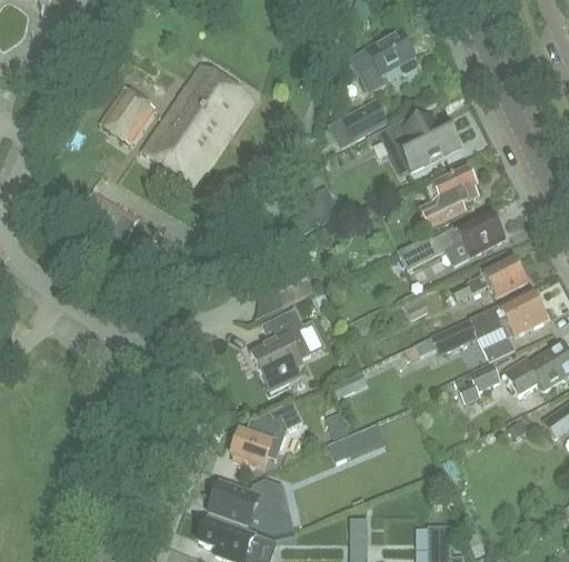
[(366,48),(350,57),(369,90),(385,81),(380,73),(390,68),(399,63),(402,70),(406,72),(417,67),(417,62),(412,56),(415,54),(413,52),(416,49),(411,42),(408,42),(400,28),(390,32),(366,47),(366,48)]
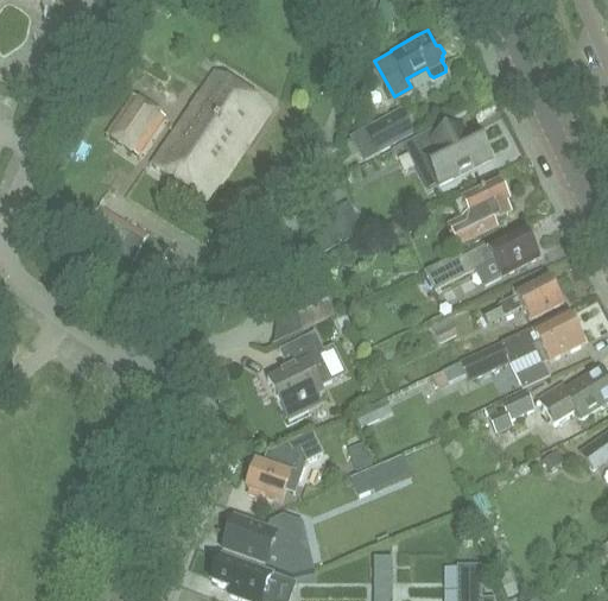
[(203,195),(267,103),(214,68),(152,160),(203,195)]
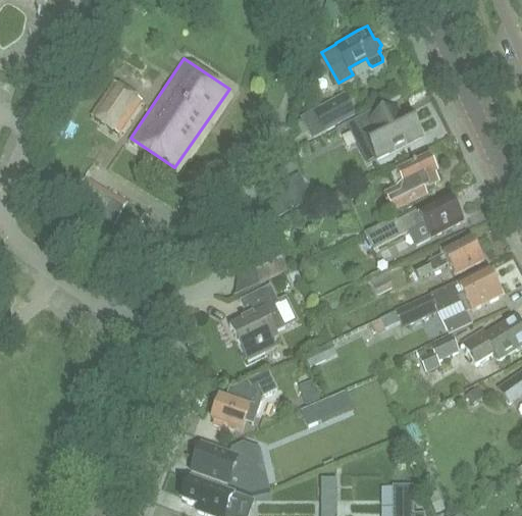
[(113,79),(92,111),(118,129),(140,97),(113,79)]
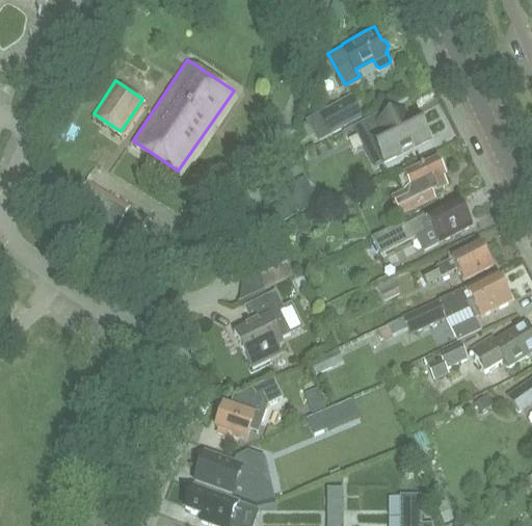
[(382,117),(378,110),(364,117),(384,158),(429,135),(416,109),(406,114),(403,107),(382,117)]
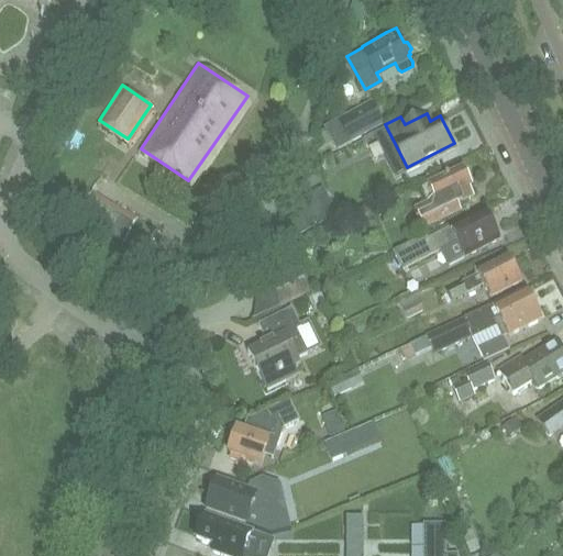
[(437,196),(420,203),(415,207),(424,226),(461,210),(456,200),(475,191),(462,165),(430,180),(437,196)]
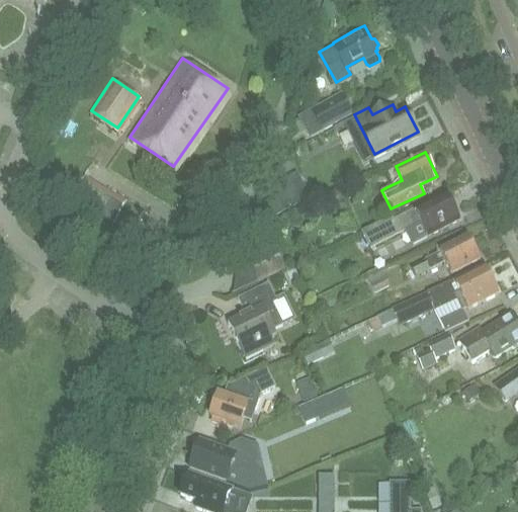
[(275,181),(288,205),(310,195),(296,170),(275,181)]
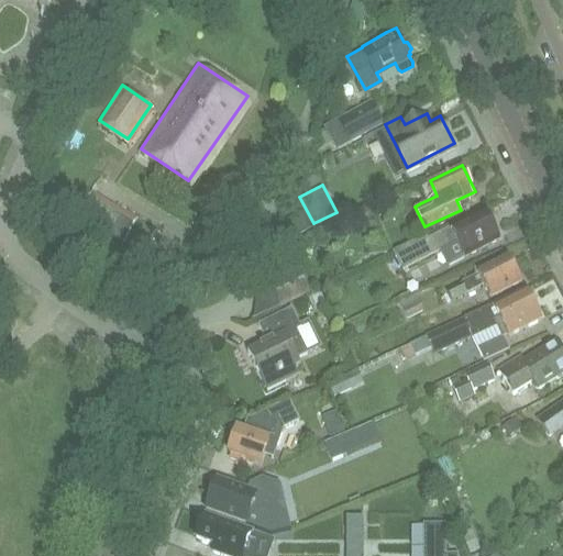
[(79,210),(124,237),(138,214),(92,188),(79,210)]
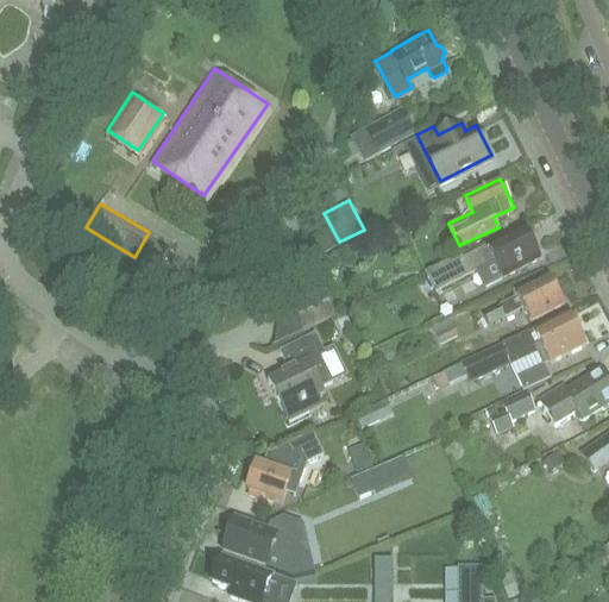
[(539,254),(539,252),(540,249),(537,240),(532,239),(526,227),(507,237),(506,234),(488,244),(487,242),(463,254),(460,250),(426,268),(435,288),(483,263),(491,278),(539,254)]
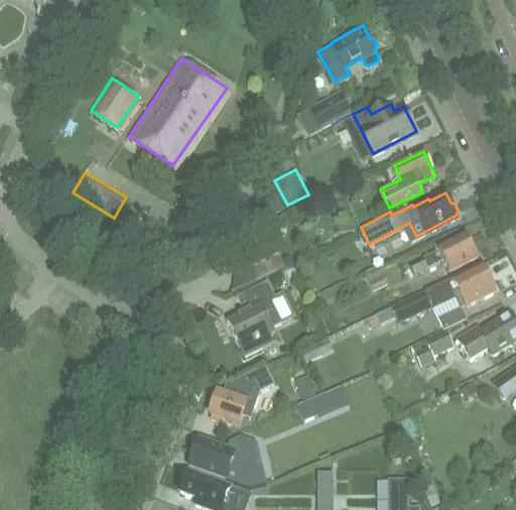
[(438,247),(423,255),(409,262),(414,272),(443,257),(449,268),(477,254),(466,232),(449,241),(447,236),(435,242),(438,247)]
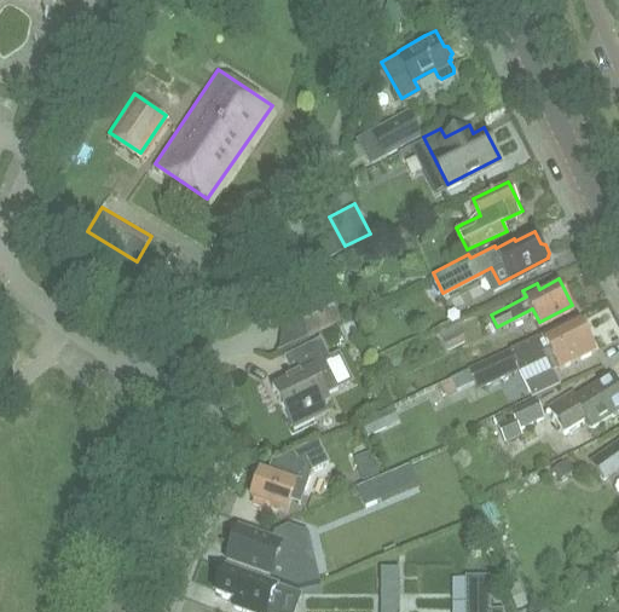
[(308,334),(330,323),(340,318),(328,294),(296,310),(300,317),(282,325),(278,347),(279,347),(308,333),(308,334)]
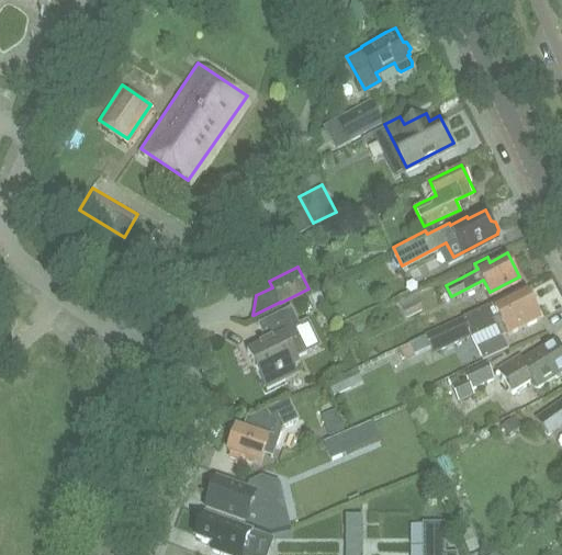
[(502,333),(508,330),(508,331),(540,315),(524,284),(493,302),(484,305),(483,304),(425,331),(425,332),(408,340),(415,351),(430,342),(434,350),(495,320),(502,333)]
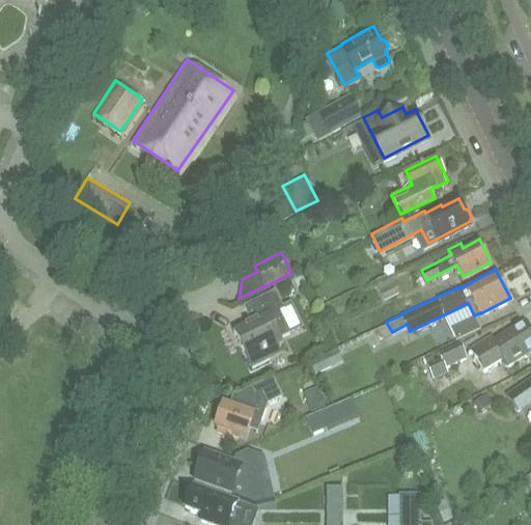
[(376,280),(385,297),(398,289),(390,273),(376,280)]
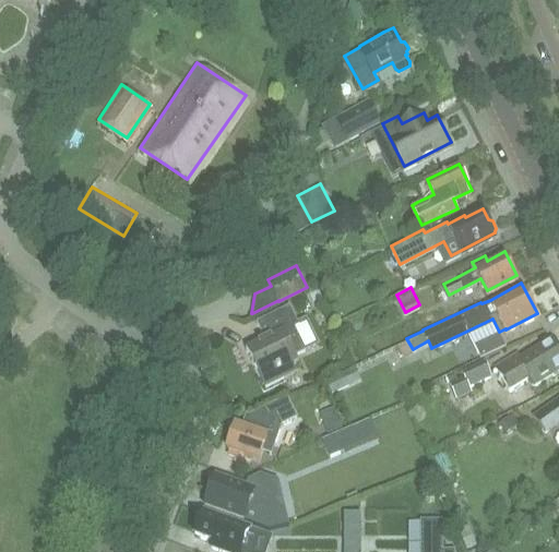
[(283,326),(293,322),(286,309),(259,322),(265,335),(245,345),(263,383),(284,373),(281,366),(298,358),(283,326)]
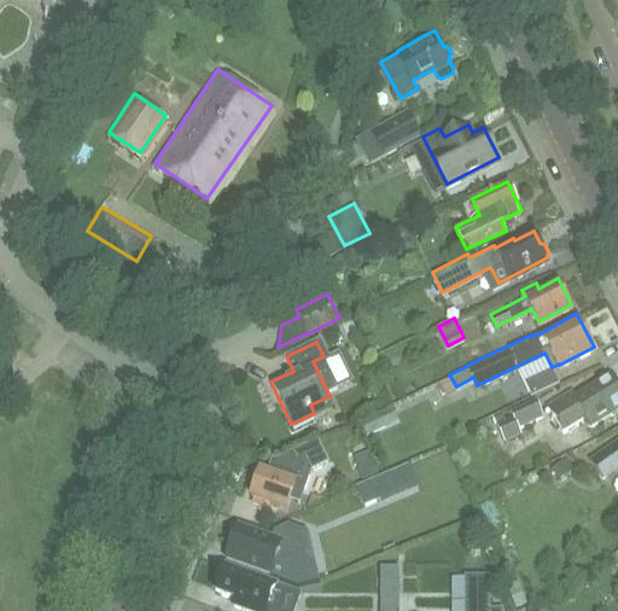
[(555,382),(549,367),(523,379),(530,394),(555,382)]
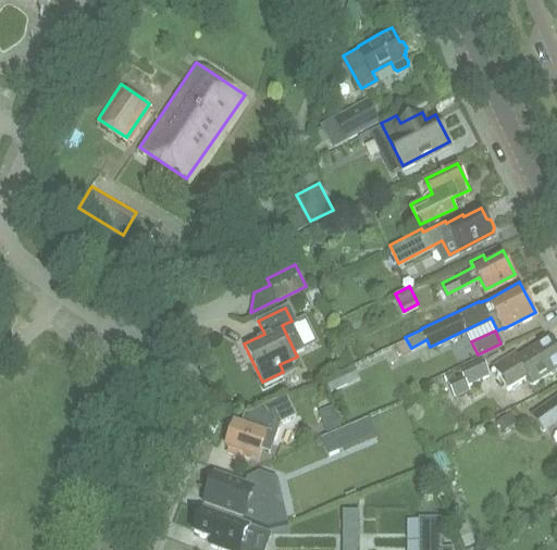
[(556,344),(551,334),(520,353),(516,347),(492,361),(508,387),(529,374),(532,380),(556,365),(556,344)]
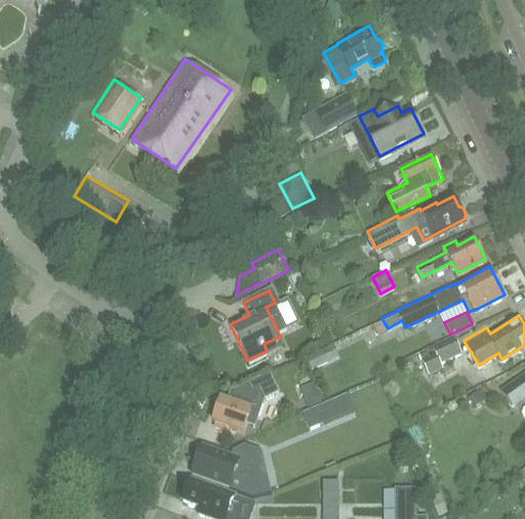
[(433,345),(435,350),(431,353),(429,348),(419,353),(429,372),(443,365),(440,360),(461,351),(454,334),(433,345)]
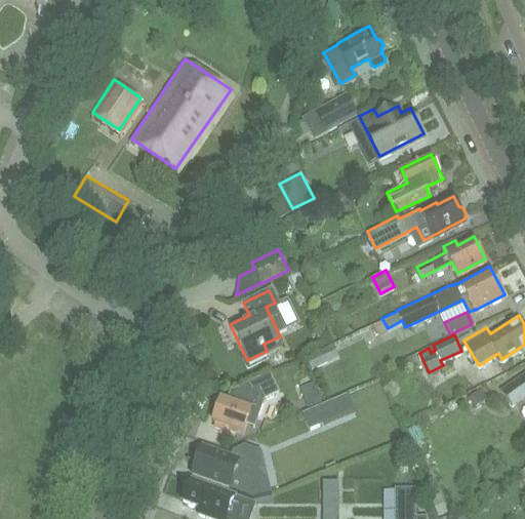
[(332,341),(306,354),(312,366),(338,353),(332,341)]
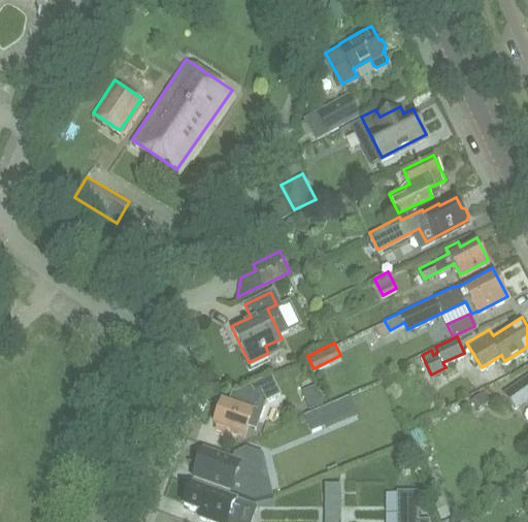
[(221,399),(213,421),(218,423),(216,426),(227,430),(229,426),(245,432),(251,417),(260,420),(267,398),(282,392),(272,371),(237,388),(234,387),(229,401),(221,399)]
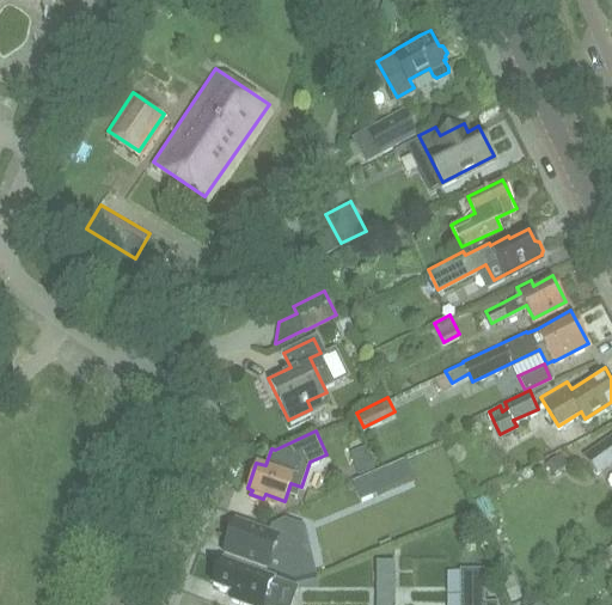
[(611,433),(585,452),(597,470),(611,458),(611,433)]
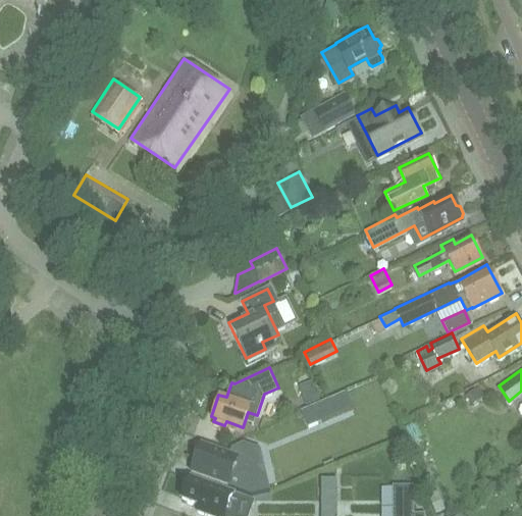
[(202,443),(192,470),(245,488),(261,487),(270,485),(266,470),(250,473),(260,446),(244,440),(241,448),(232,445),(229,452),(202,443)]
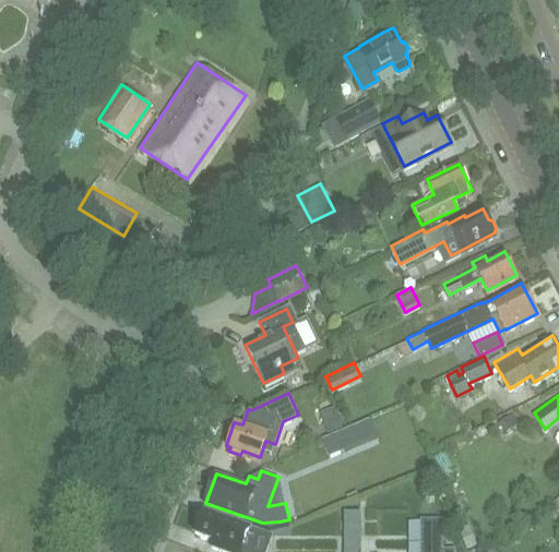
[(195,531),(214,538),(212,543),(234,551),(250,551),(260,527),(204,507),(195,531)]
